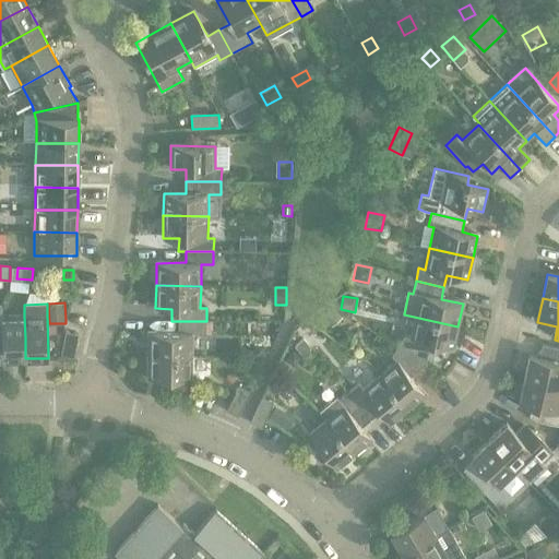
[(332,306),(321,316),(332,326),(342,317),(332,306)]
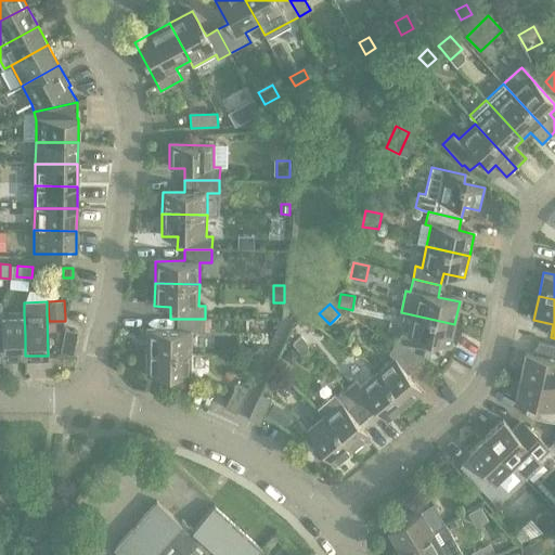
[(2,314),(3,357),(25,356),(24,313),(2,314)]
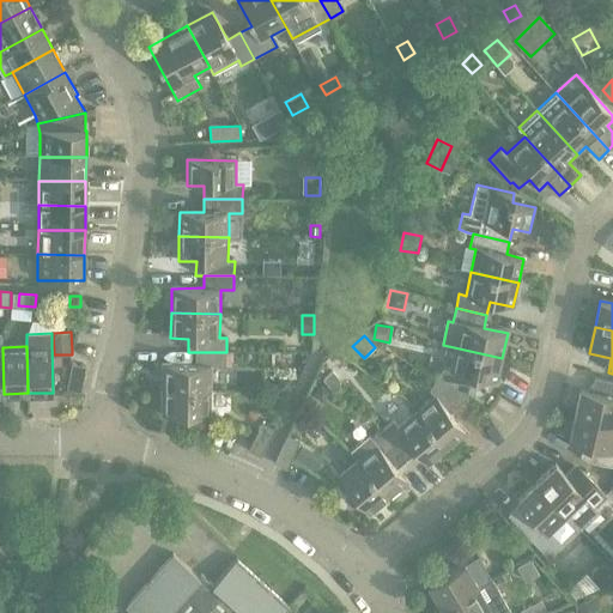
[(443,369),(436,380),(467,399),(472,376),(497,382),(502,358),(454,347),(449,370),(443,369)]
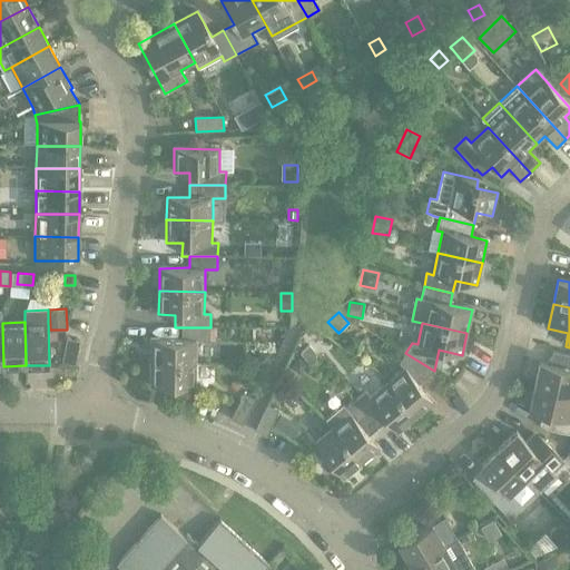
[(151,340),(151,362),(197,363),(197,341),(209,341),(210,327),(182,327),(182,340),(151,340)]
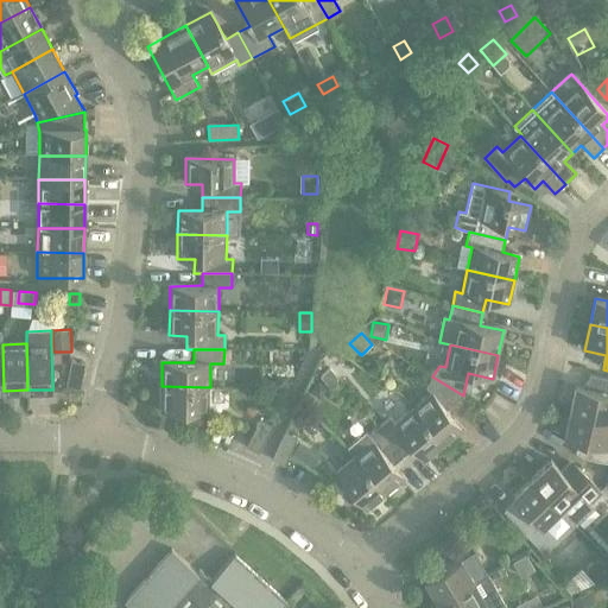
[(80,390),(86,365),(71,361),(67,386),(80,390)]
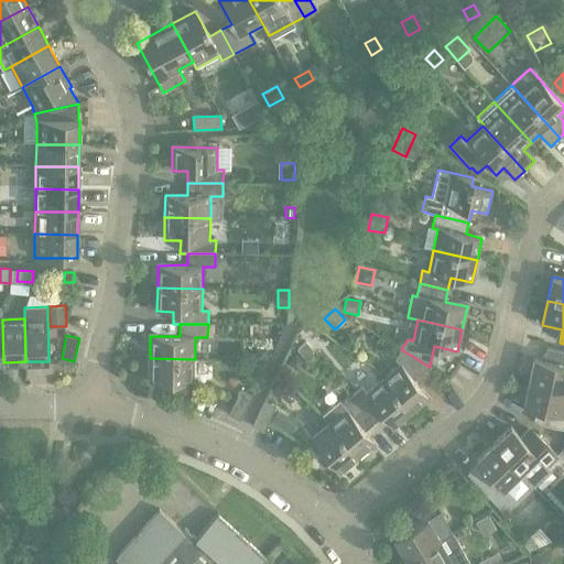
[(306,342),(297,349),(305,358),(314,350),(306,342)]
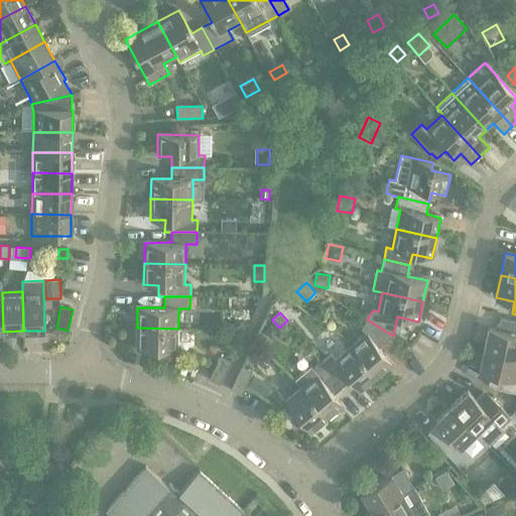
[(234,317),(233,330),(246,331),(246,317),(234,317)]
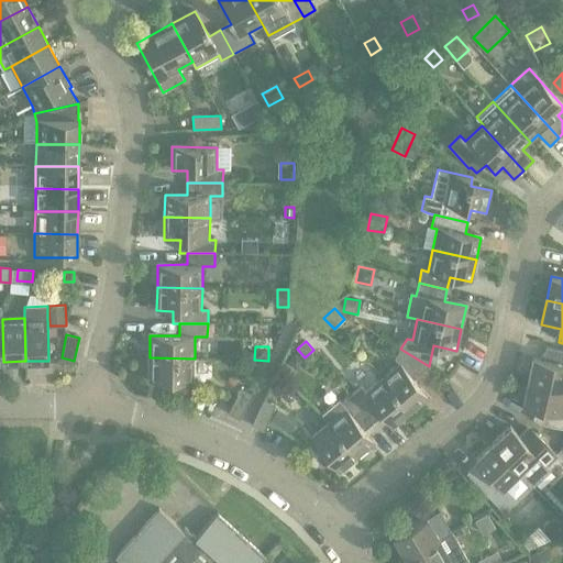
[(533,357),(528,382),(562,388),(562,350),(547,346),(545,348),(549,348),(547,360),(533,357)]
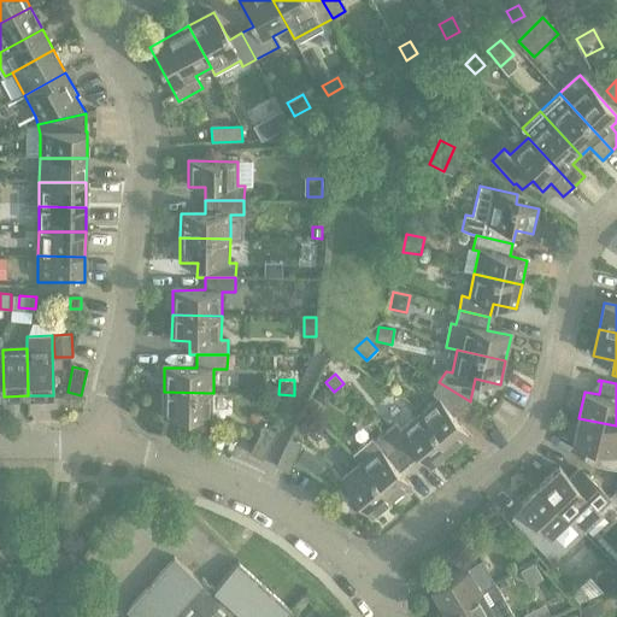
[(418,413),(450,452),(469,435),(453,416),(470,401),(439,382),(433,393),(436,399),(418,413)]
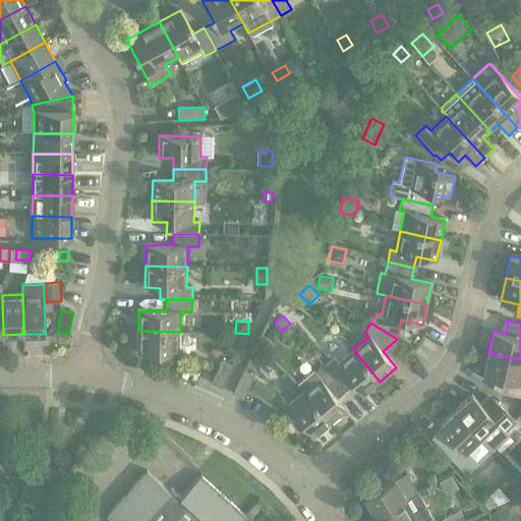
[(273,326),(266,335),(275,342),(282,333),(273,326)]
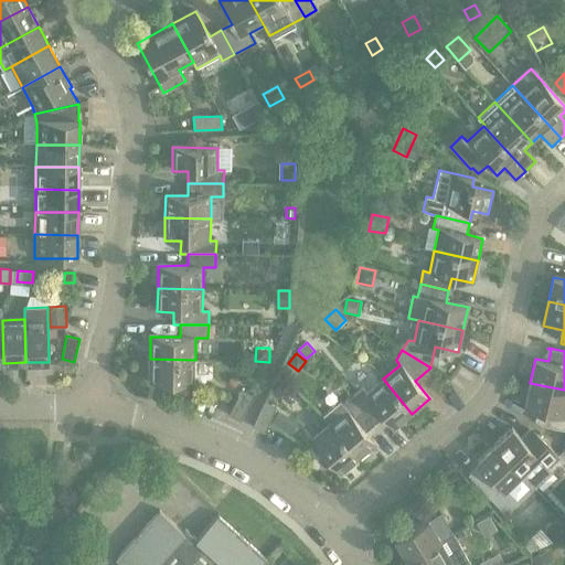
[(195,383),(195,360),(150,359),(149,382),(195,383)]
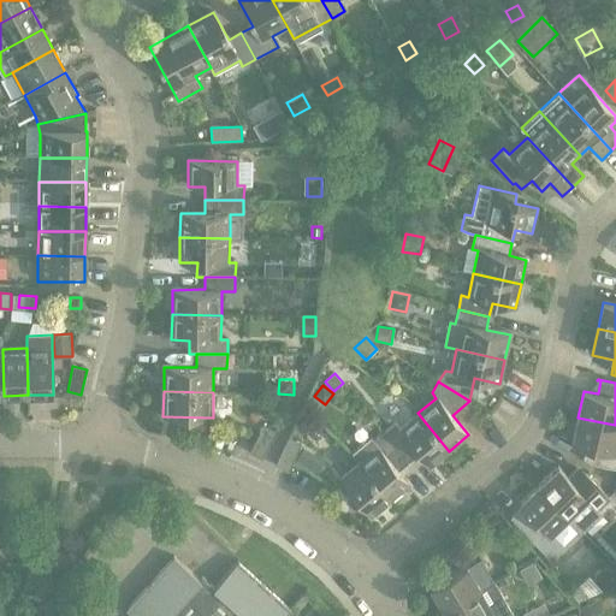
[(384,433),(408,462),(418,454),(430,467),(449,451),(418,413),(400,428),(395,424),(384,433)]
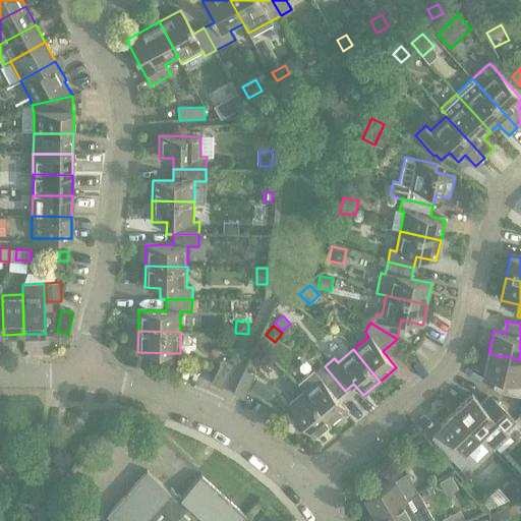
[(520,370),(520,359),(488,353),(483,374),(499,378),(496,388),(501,393),(520,396),(520,382),(518,382),(520,370)]
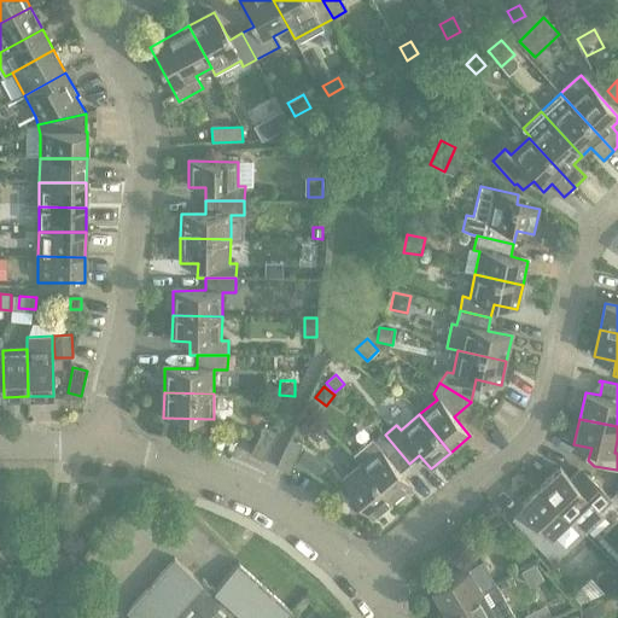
[(263,427),(255,445),(250,454),(263,461),(277,433),(263,427)]
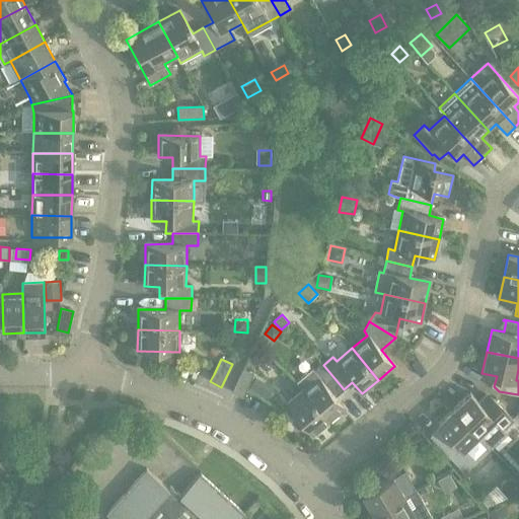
[(302,390),(328,422),(345,408),(336,396),(344,389),(323,365),(315,371),(313,369),(297,383),(303,389),(302,390)]
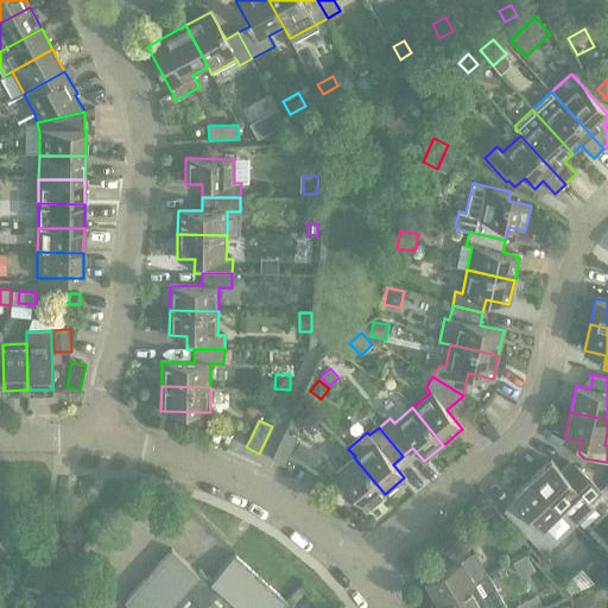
[(285,466),(289,458),(298,438),(285,432),(272,460),(285,466)]
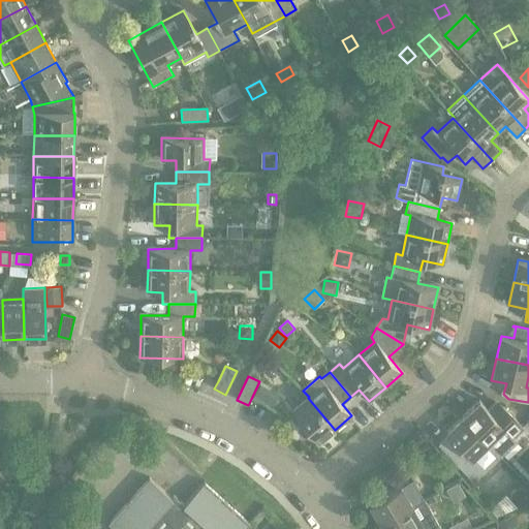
[(260,384),(253,396),(271,407),(278,396),(260,384)]
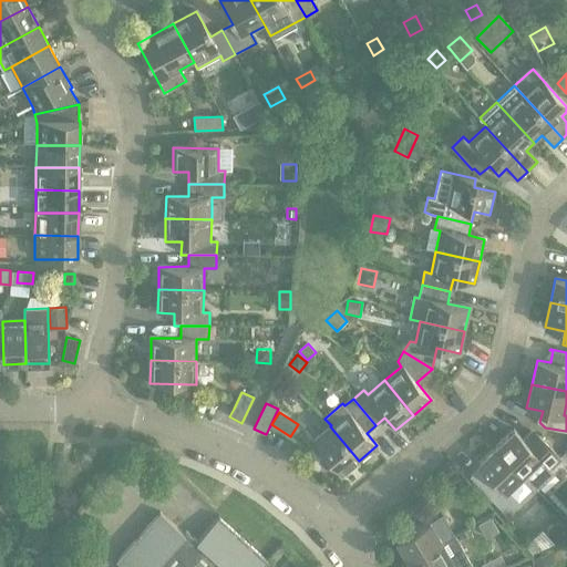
[(341,475),(359,461),(330,426),(312,441),(341,475)]
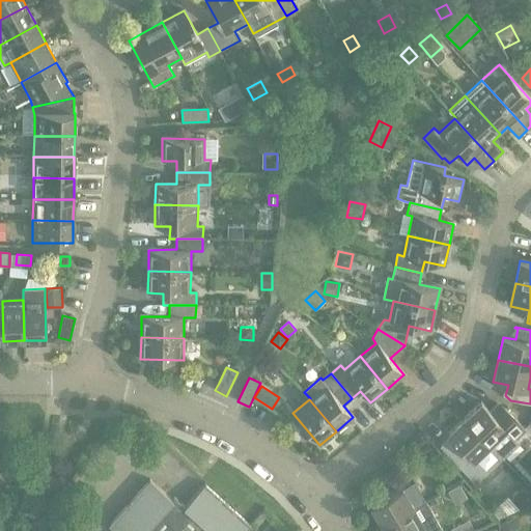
[(465,418),(502,458),(519,442),(514,439),(525,429),(505,409),(497,404),(490,412),(481,402),(465,418)]
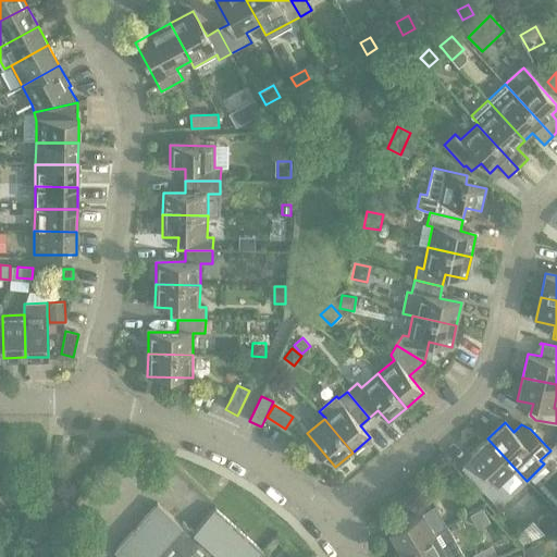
[(509,497),(527,481),(487,438),(470,456),(475,462),(466,472),(495,503),(506,493),(509,497)]
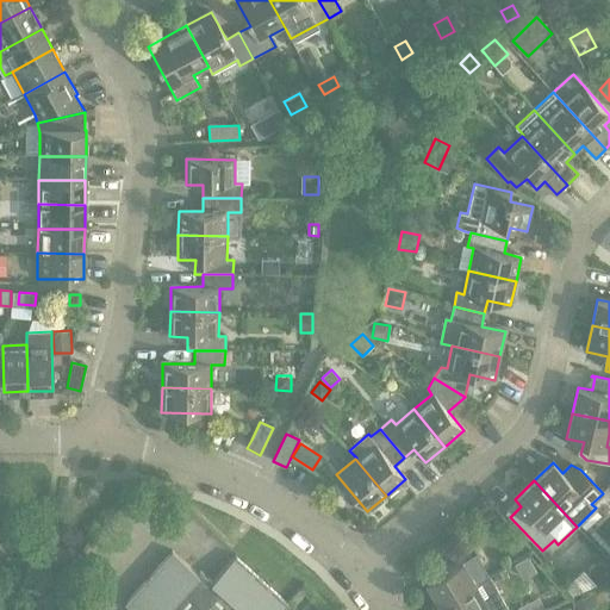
[(281,609),(288,604),(236,556),(221,573),(213,582),(201,571),(198,574),(172,551),(124,603),(131,609),(281,609)]
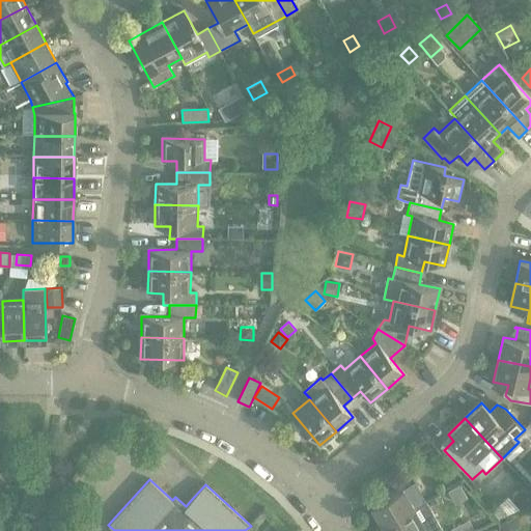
[(459,483),(448,490),(455,503),(468,497),(459,483)]
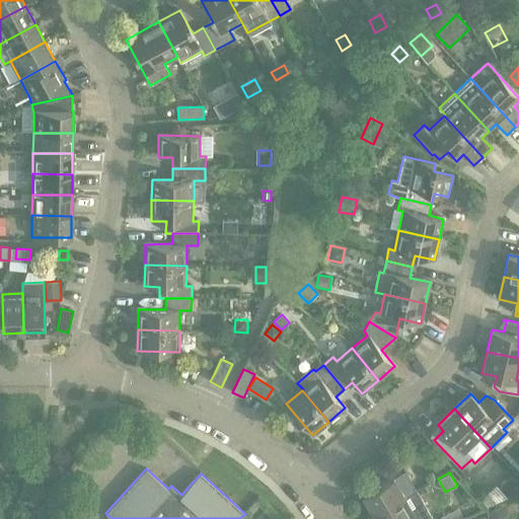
[(518,479),(513,473),(499,487),(514,503),(518,498),(518,479)]
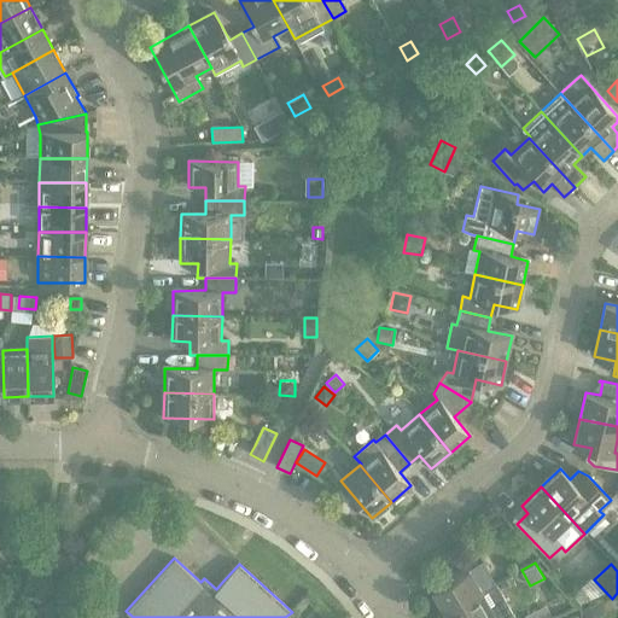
[(432,589),(447,613),(483,592),(468,569),(432,589)]
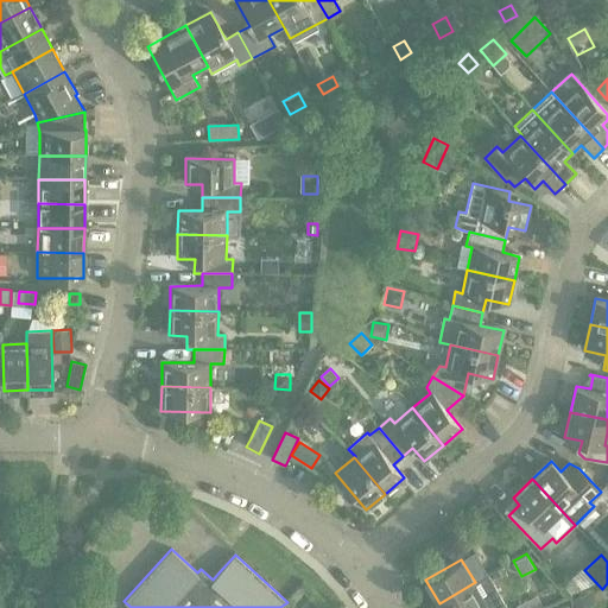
[(475,582),(439,603),(442,607),(482,607),(486,606),(487,607),(507,607),(488,575),(475,582)]
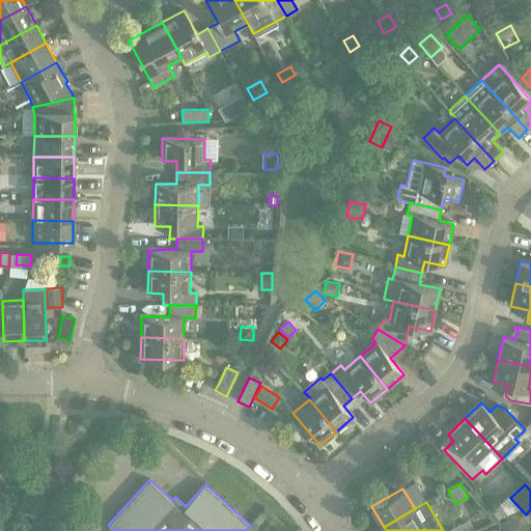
[(457,523),(462,530),(470,530),(478,527),(473,515),(457,523)]
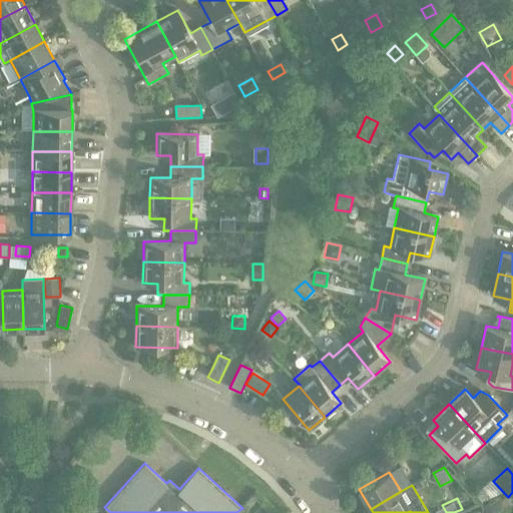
[(492,512),(488,503),(483,505),(486,512),(492,512)]
